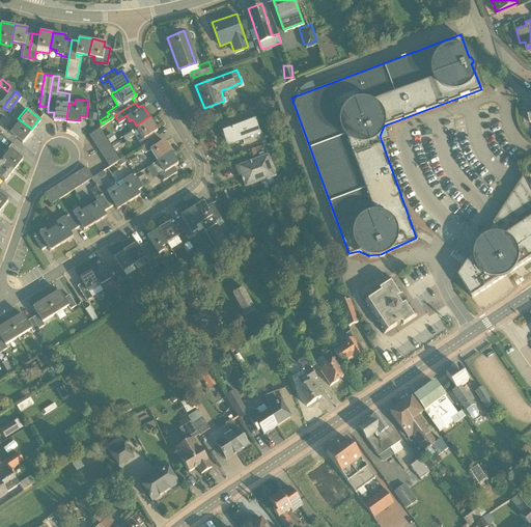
[(218,119),(226,142),(258,131),(250,108),(218,119)]
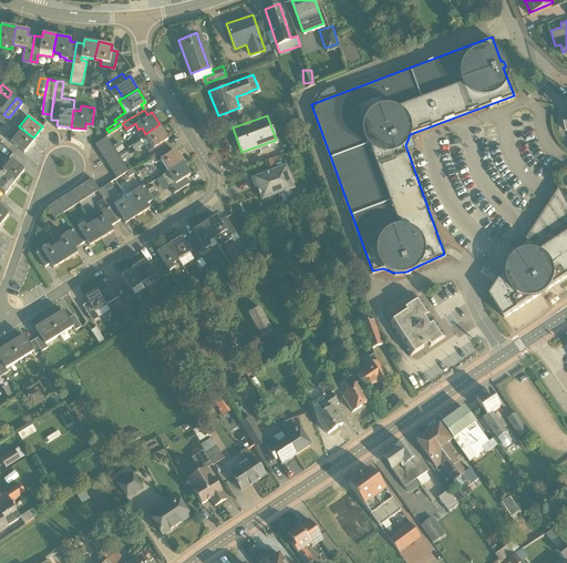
[(299,120),(288,124),(296,145),(307,141),(299,120)]
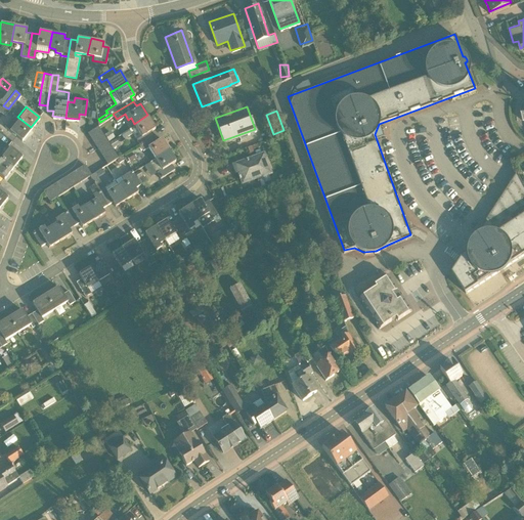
[(22,137),(31,127),(17,117),(13,114),(5,124),(22,137)]
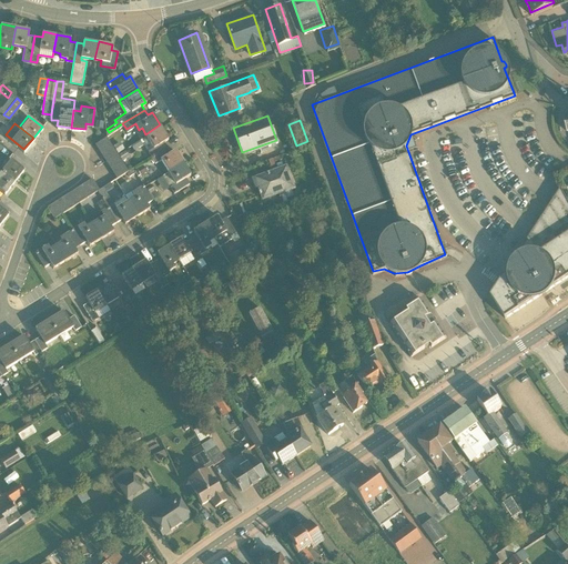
[(166,145),(163,141),(169,138),(160,124),(145,134),(153,145),(148,149),(151,154),(166,145)]
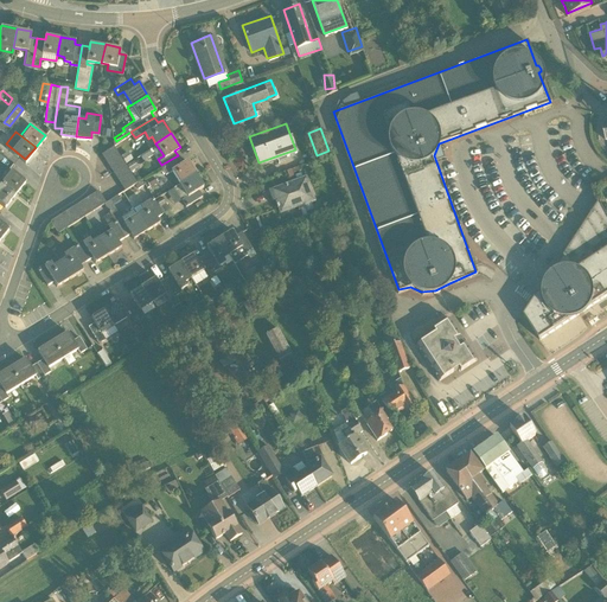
[(114,143),(102,152),(123,187),(135,180),(114,143)]
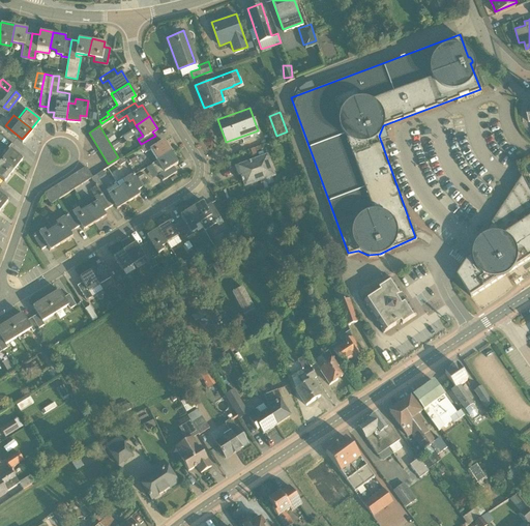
[(112,129),(106,134),(109,139),(115,136),(112,129)]
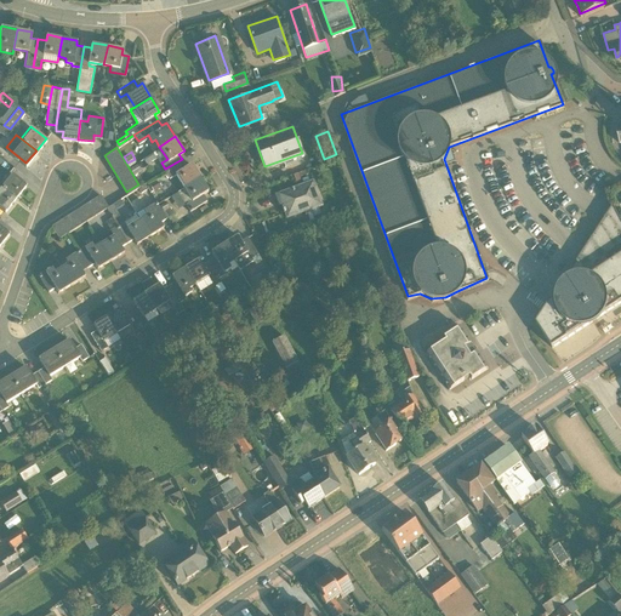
[(12,165),(0,154),(0,163),(7,170),(12,165)]
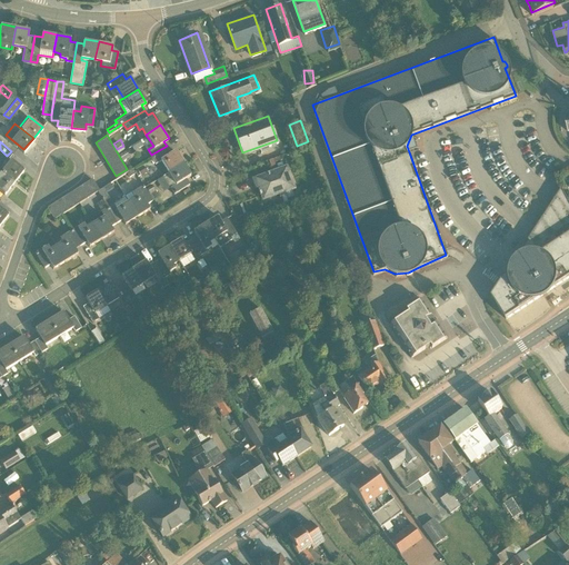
[(170,151),(167,146),(151,155),(155,161),(160,158),(168,170),(182,161),(175,148),(170,151)]
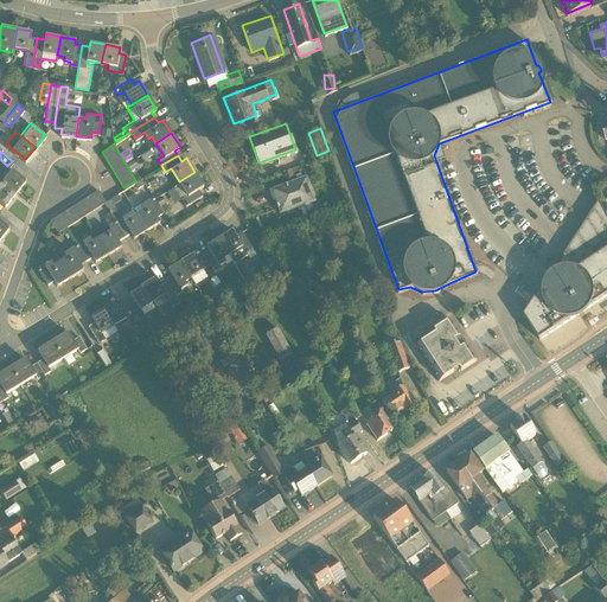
[(134,158),(127,161),(132,168),(138,165),(134,158)]
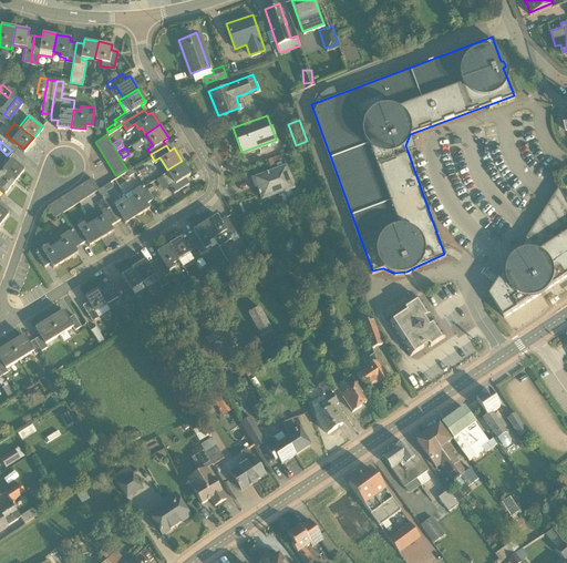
[(0,167),(14,180),(23,167),(9,156),(0,167)]
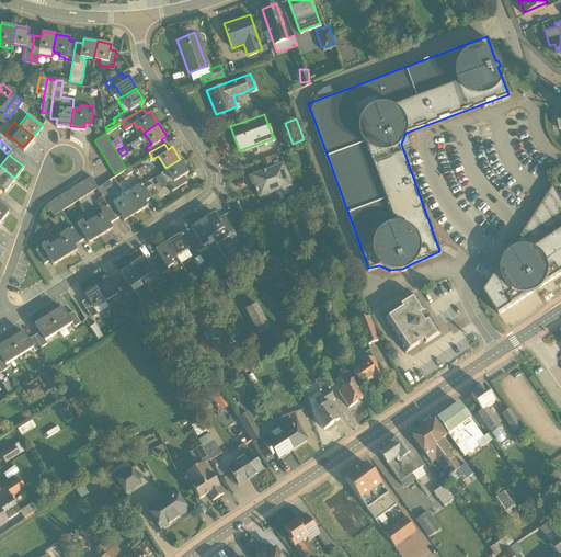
[(187,171),(180,159),(165,168),(160,171),(171,189),(186,180),(183,173),(187,171)]
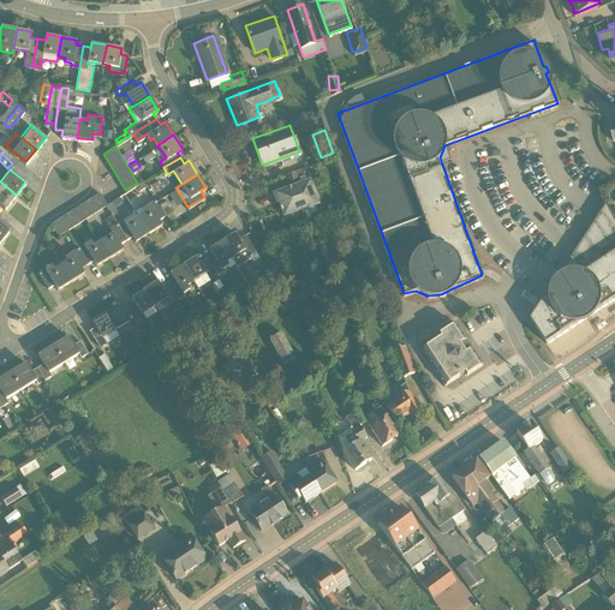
[(155,177),(148,180),(153,187),(159,183),(155,177)]
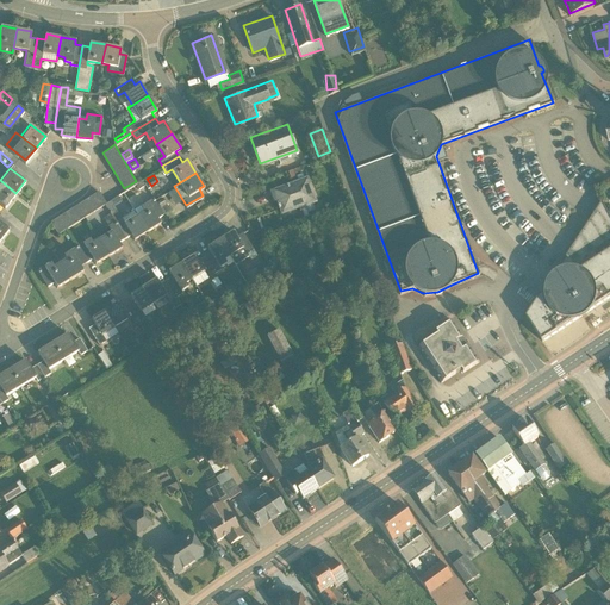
[(309,176),(269,189),(273,199),(275,199),(280,212),(298,206),(299,209),(306,206),(306,204),(317,199),(309,176)]
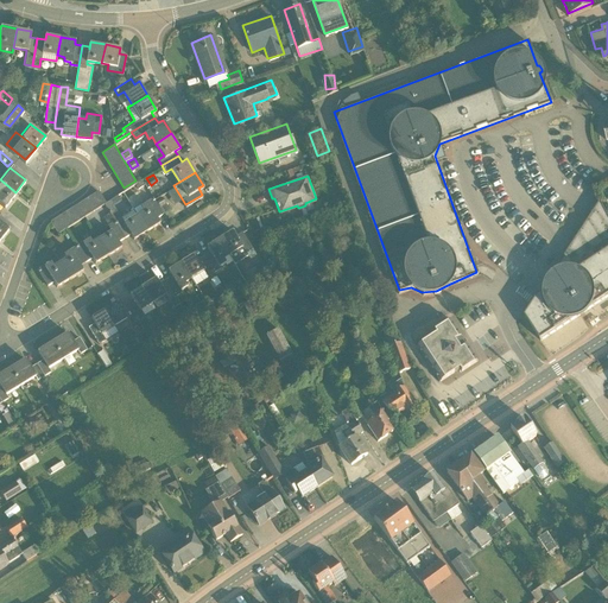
[(0,200),(6,204),(16,192),(0,179),(0,200)]
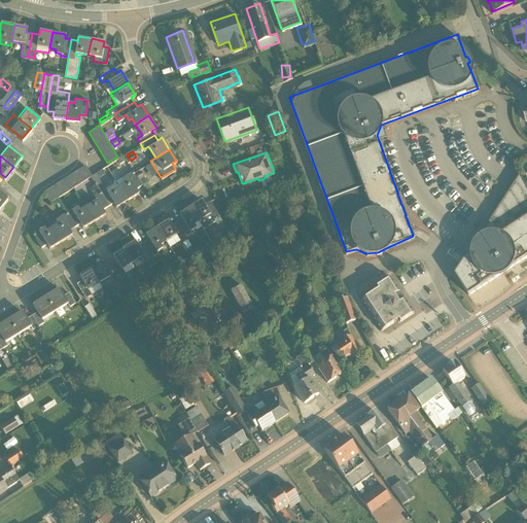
[(84,164),(43,190),(50,201),(90,175),(92,174),(84,164)]
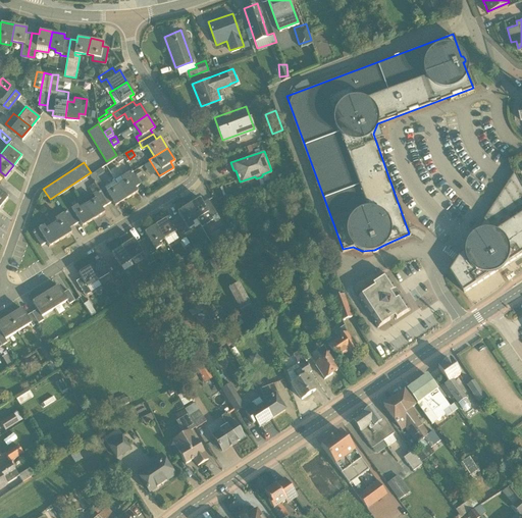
[(114,177),(103,185),(97,174),(104,169),(101,165),(91,172),(89,173),(94,180),(106,202),(111,199),(114,203),(125,196),(116,182),(114,177)]
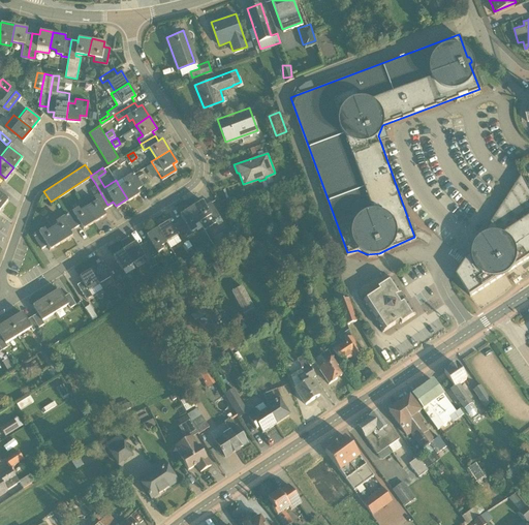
[(127,198),(139,191),(136,187),(143,184),(145,187),(150,184),(141,171),(135,174),(134,172),(122,178),(123,180),(118,184),(127,198)]
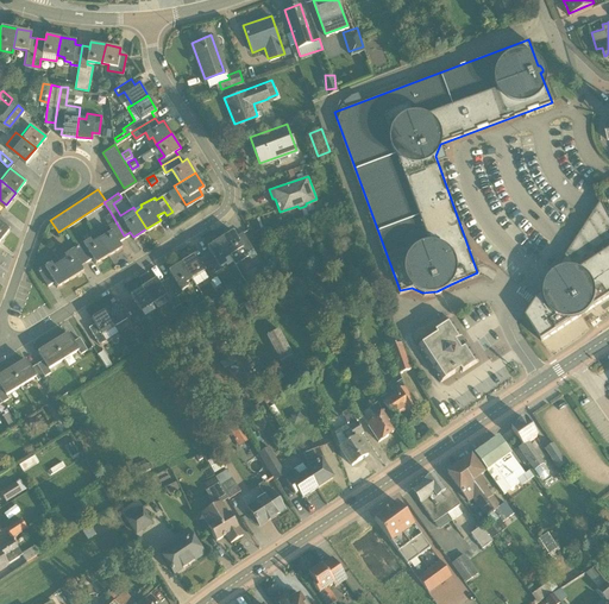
[(534,300),(526,315),(541,338),(608,293),(608,215),(601,201),(534,300)]
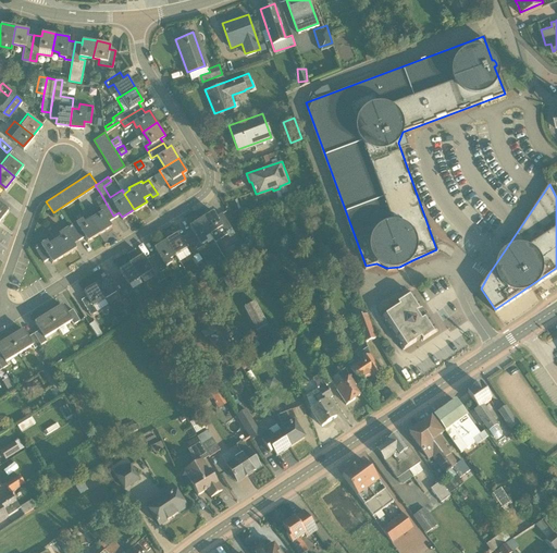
[(113,216),(100,193),(94,196),(102,209),(89,217),(99,232),(111,224),(108,219),(113,216)]
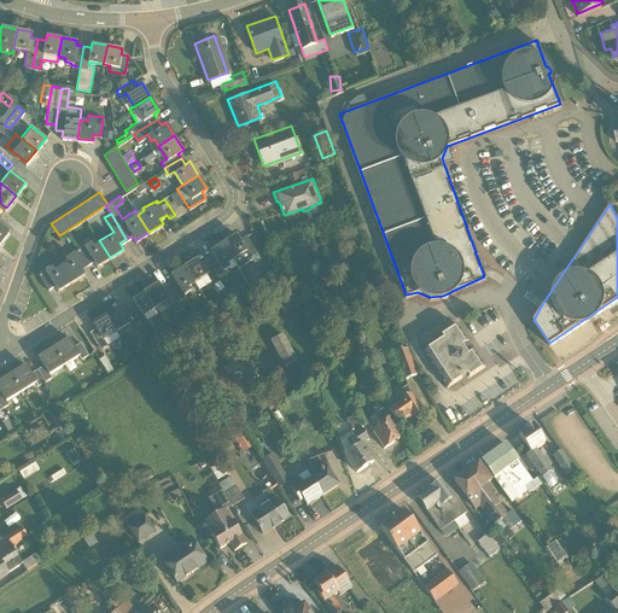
[(254,261),(260,257),(246,233),(240,238),(237,233),(223,241),(235,262),(238,266),(251,257),(254,261)]
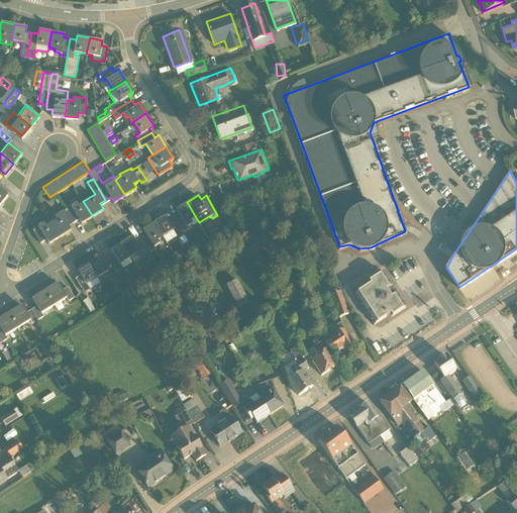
[(73,220),(78,218),(80,222),(92,215),(83,201),(78,204),(76,201),(71,204),(70,204),(65,207),(73,220)]
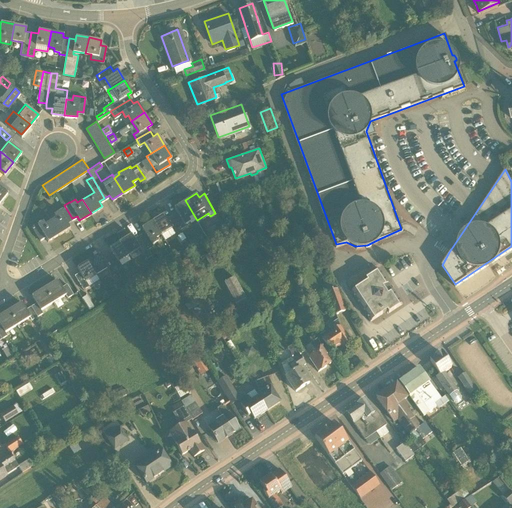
[(185,223),(195,217),(185,200),(173,206),(176,210),(171,213),(180,228),(186,224),(185,223)]
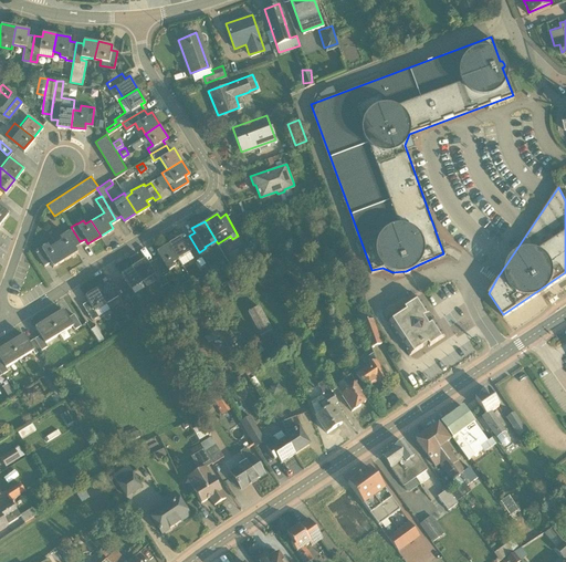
[(64,257),(77,249),(74,245),(80,241),(71,227),(65,230),(65,231),(60,235),(62,239),(56,243),(64,257)]
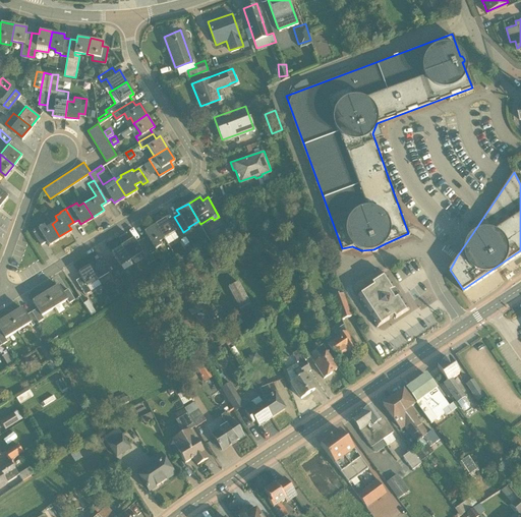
[(167,242),(183,232),(174,217),(169,220),(167,216),(156,223),(165,238),(167,242)]
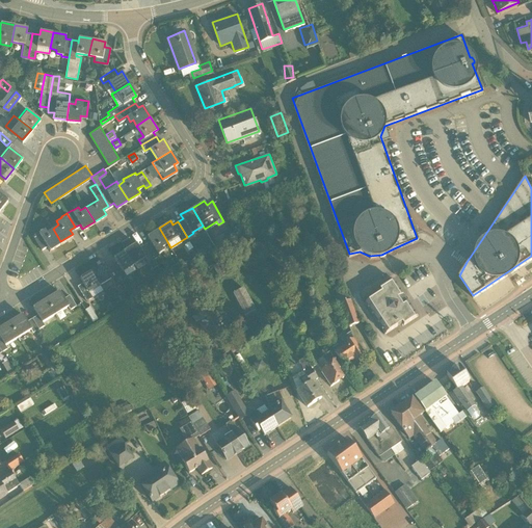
[(234,230),(231,225),(222,229),(227,235),(234,230)]
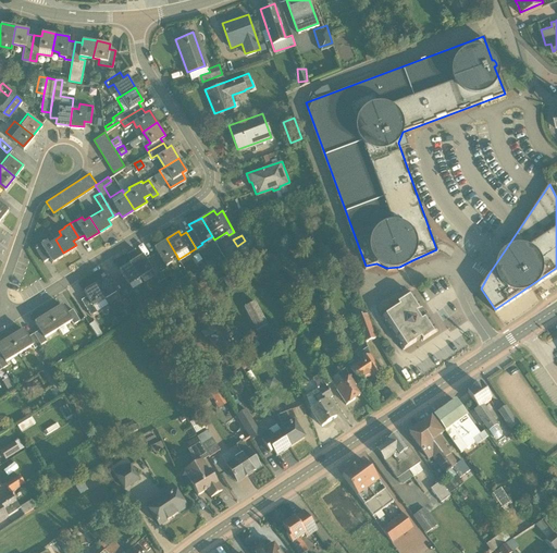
[(166,267),(165,265),(172,260),(171,258),(176,255),(166,238),(153,246),(157,252),(151,255),(160,270),(166,267)]
